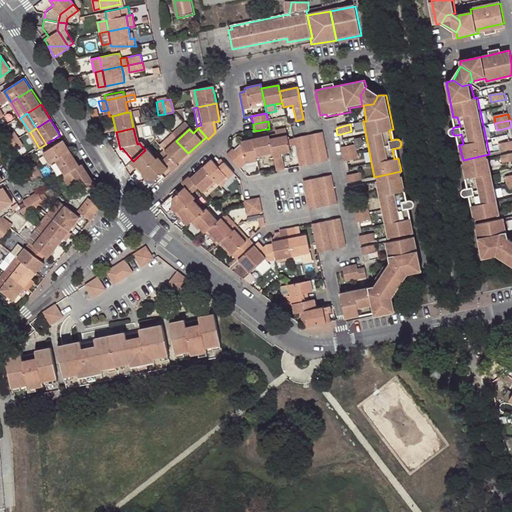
[(273,131),(274,139),(285,137),(283,129),(273,131)]
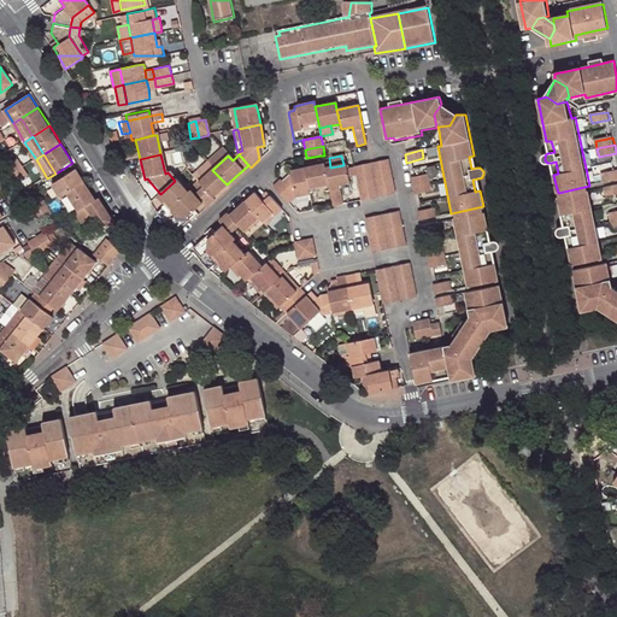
[(5,168),(10,176),(24,168),(19,159),(5,168)]
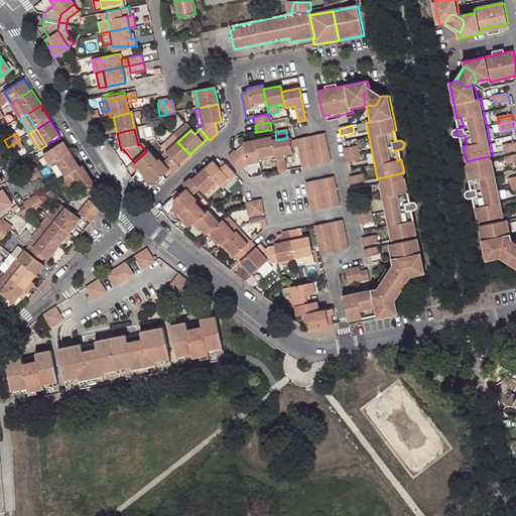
[(325,134),(297,140),(302,168),(331,162),(325,134)]
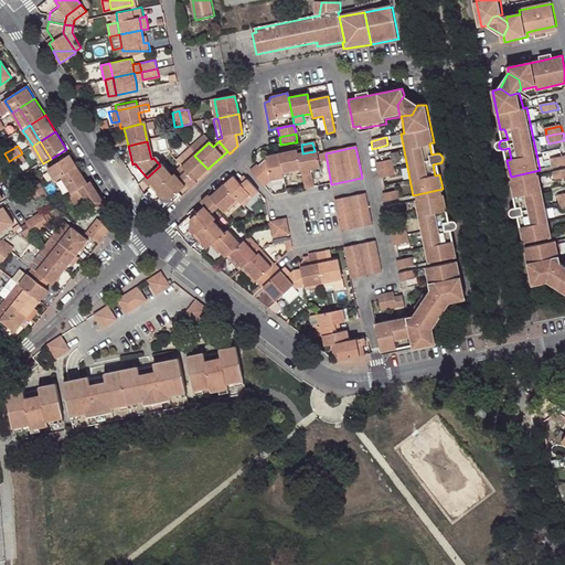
[(296,155),(296,151),(277,156),(280,173),(299,169),(296,155)]
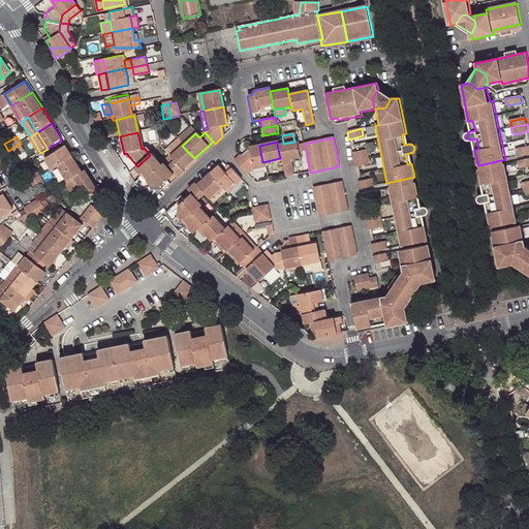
[(298,157),(297,152),(294,145),(294,142),(283,144),(277,145),(280,158),(284,177),(291,176),(288,159),(298,157)]
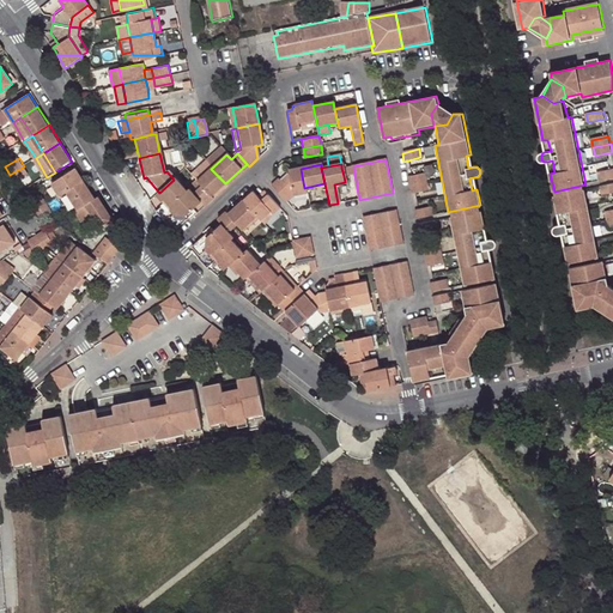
[(16,184),(30,175),(24,167),(10,175),(16,184)]
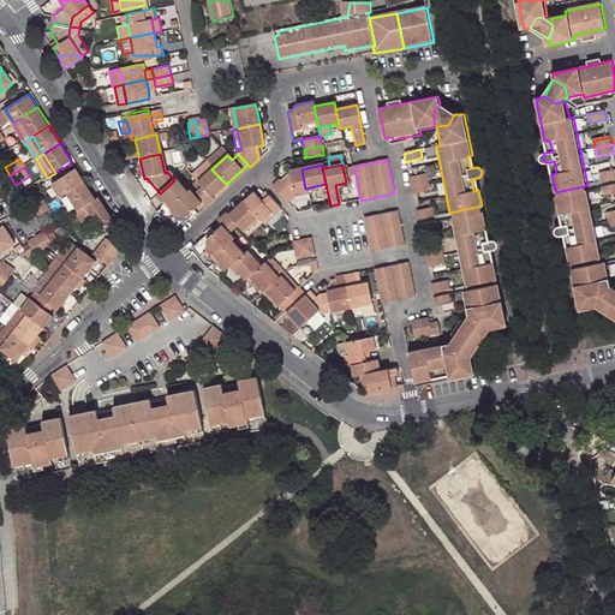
[(353,175),(351,167),(342,168),(345,177),(353,175)]
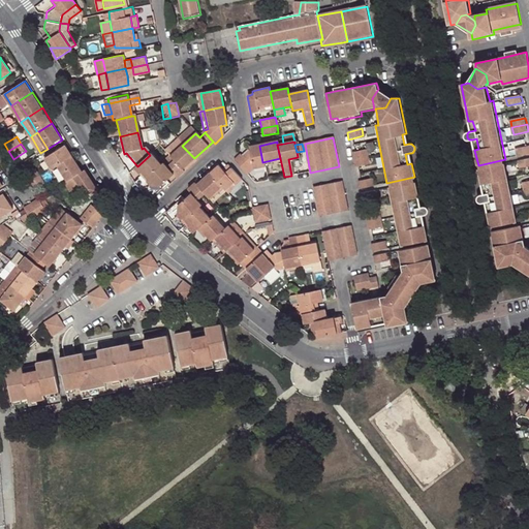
[(516,148),(518,157),(528,154),(528,145),(527,146),(516,148)]
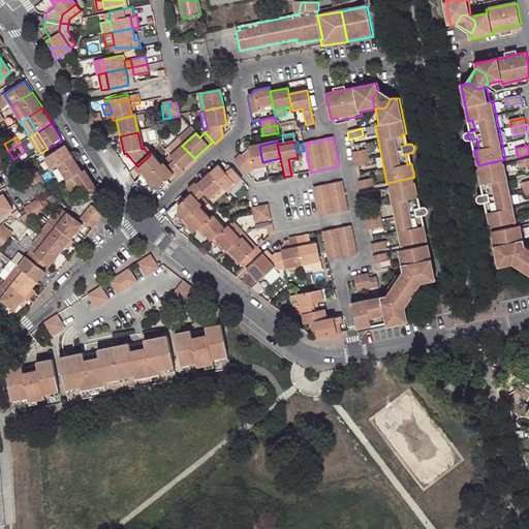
[(58,165),(72,157),(66,146),(45,159),(52,169),(58,165)]
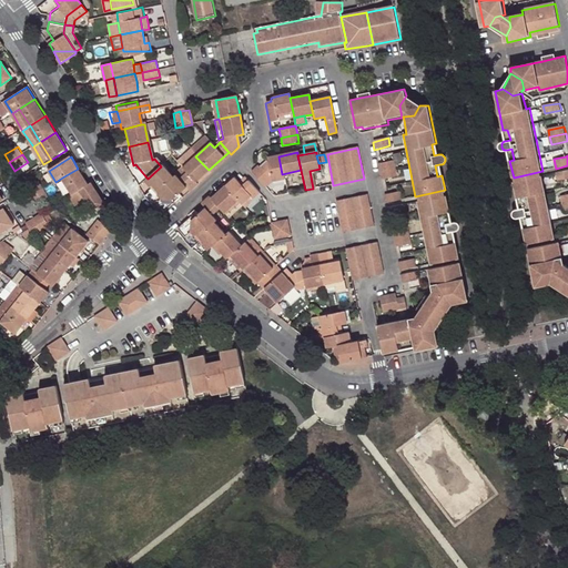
[(209,170),(195,156),(181,169),(186,174),(180,181),(186,189),(190,192),(196,185),(195,184),(209,170)]
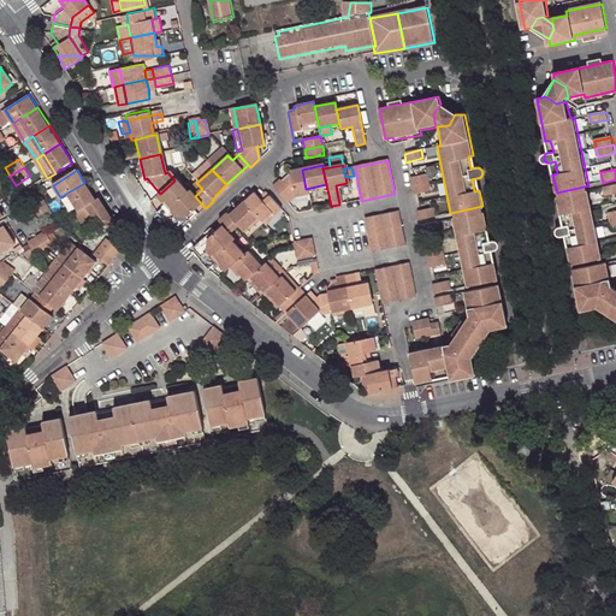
[(290,184),(283,190),(279,185),(277,182),(272,187),(286,203),(294,197),(307,195),(306,189),(302,170),(288,172),(289,178),(290,184)]
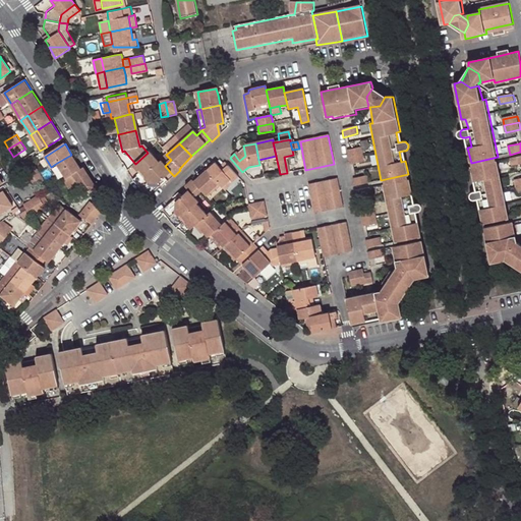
[(346,152),(347,158),(361,155),(360,148),(346,152)]
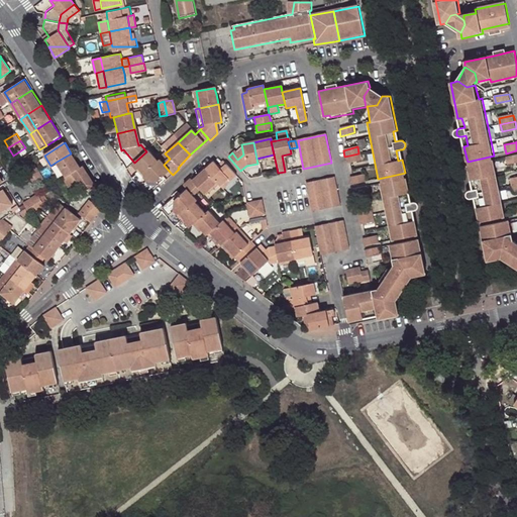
[(242,149),(234,156),(237,160),(243,154),(242,149)]
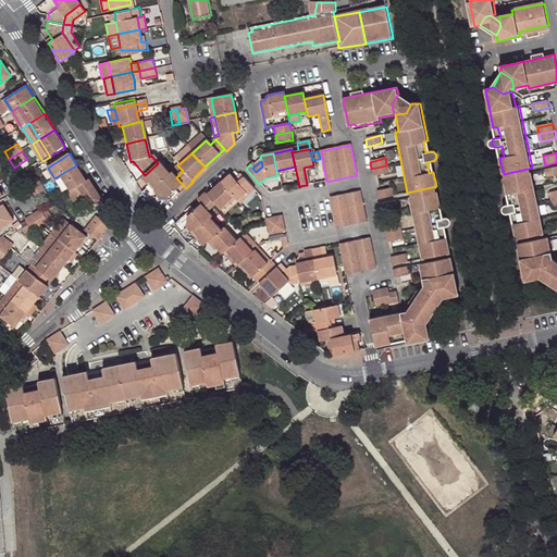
[(172,173),(169,175),(158,163),(145,175),(140,178),(148,188),(141,195),(148,201),(150,199),(157,208),(159,210),(170,199),(173,196),(172,195),(183,185),(176,177),(172,173)]
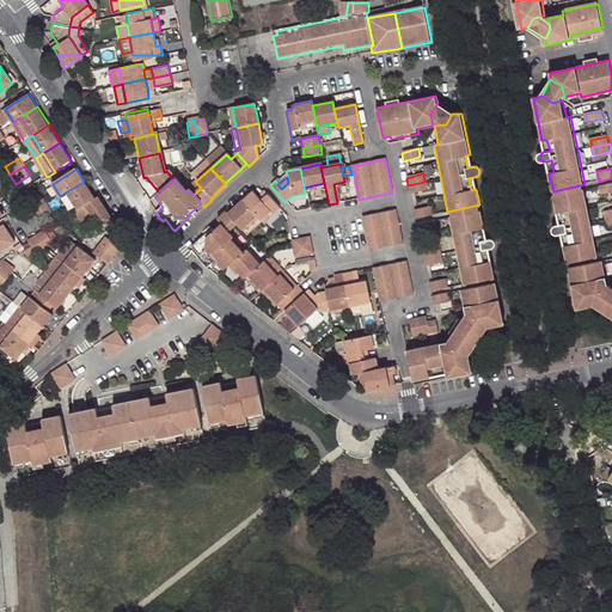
[(84,182),(67,191),(78,209),(87,203),(96,199),(84,182)]
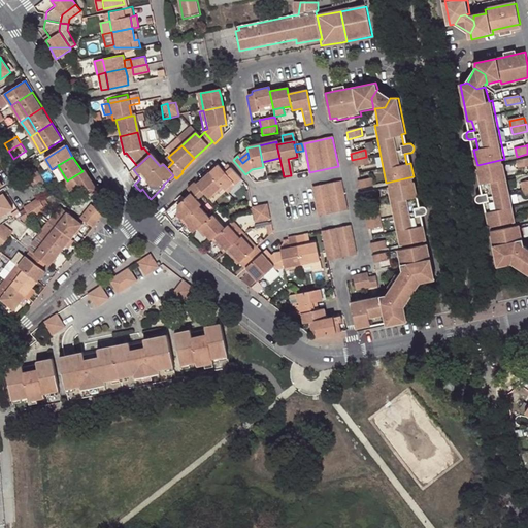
[(354,166),(368,164),(366,157),(352,160),(354,166)]
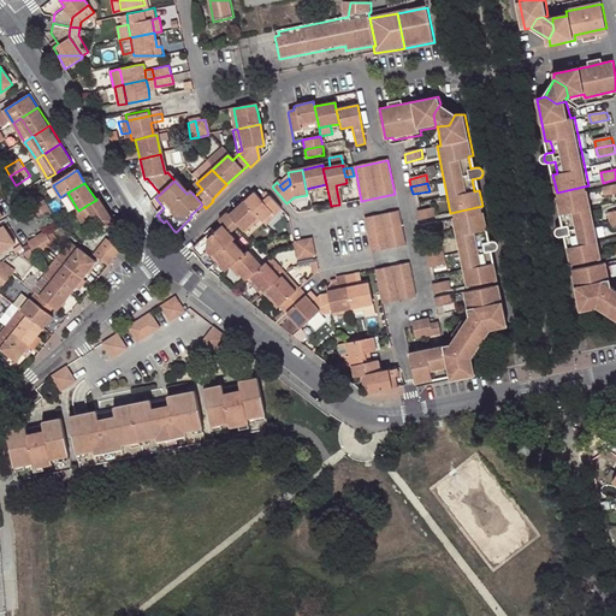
[(615,185),(604,189),(606,196),(615,194),(615,185)]
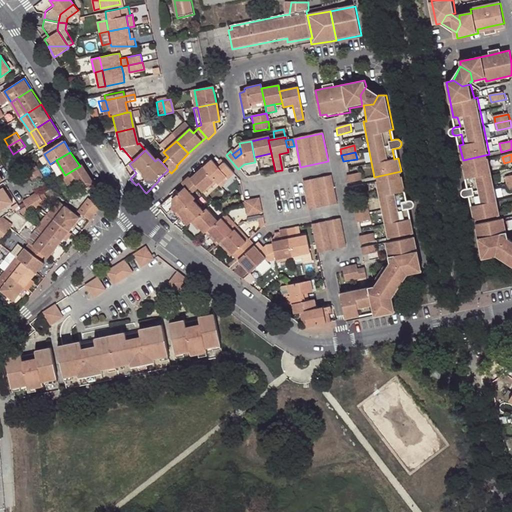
[(474,196),(476,206),(472,207),(475,221),(502,215),(490,159),(463,165),(466,180),(471,179),(472,188),(468,188),(465,190),(465,191),(464,192),(464,194),(464,195),(465,196),(466,197),(467,197),(469,198),(470,197),(474,196)]
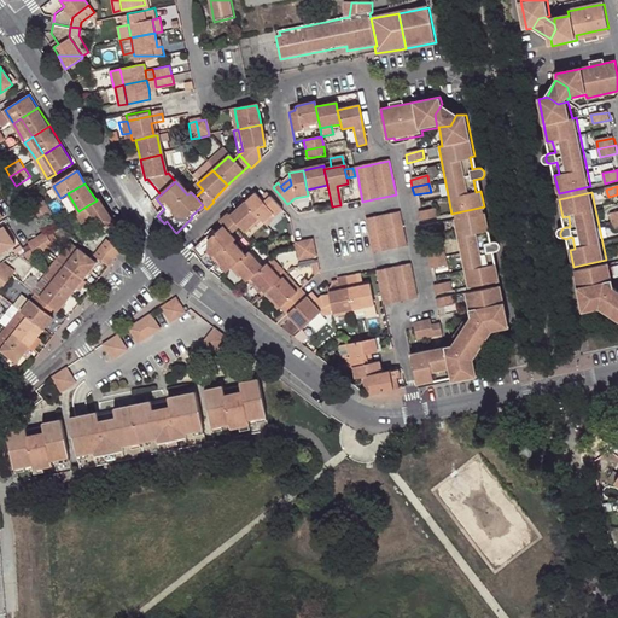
[(274,217),(281,211),(268,198),(263,204),(260,200),(254,194),(244,204),(256,219),(260,222),(270,213),(274,217)]
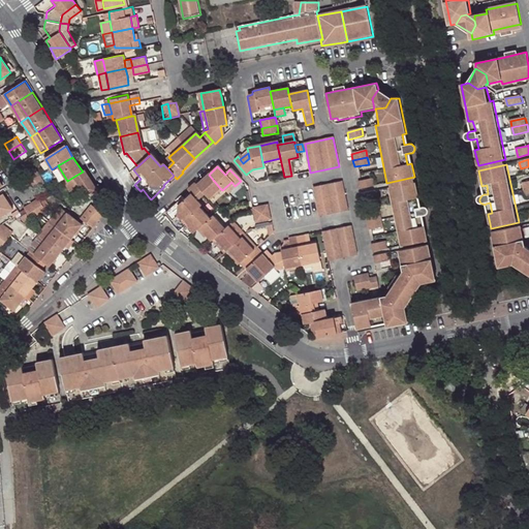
[(26,178),(30,184),(41,176),(38,169),(26,178)]
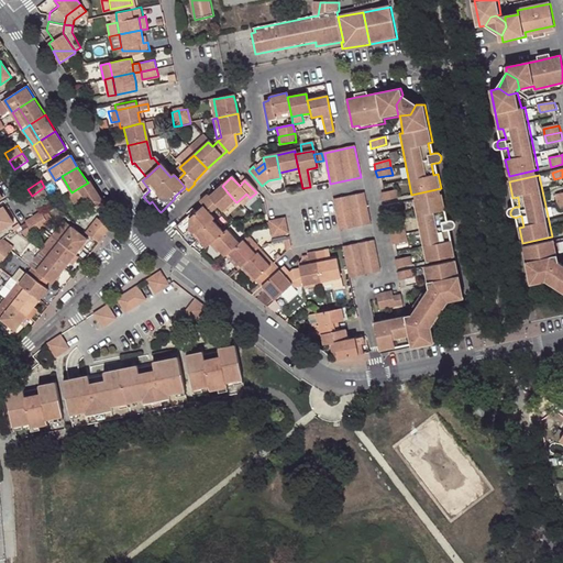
[(80,187),(89,203),(95,210),(106,203),(90,180),(88,183),(80,187)]
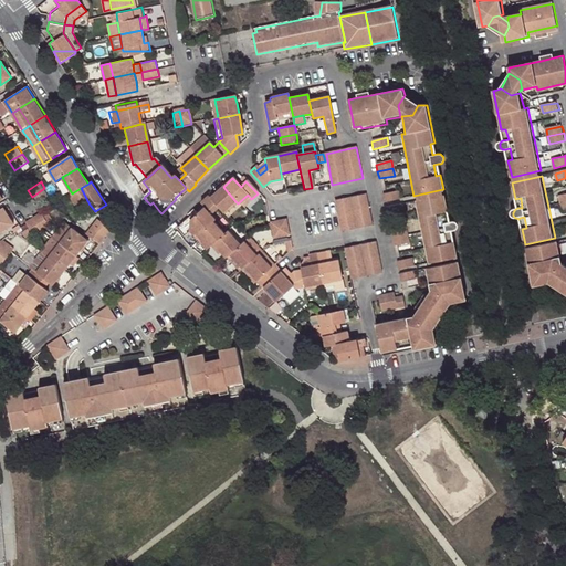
[(209,200),(207,198),(199,205),(203,208),(210,216),(218,209),(221,212),(234,200),(223,187),(209,200)]
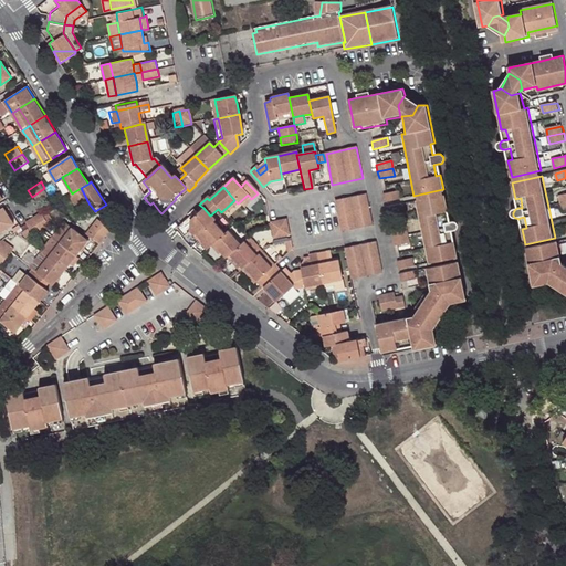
[(41,203),(50,197),(44,188),(32,197),(37,203),(40,201),(41,203)]
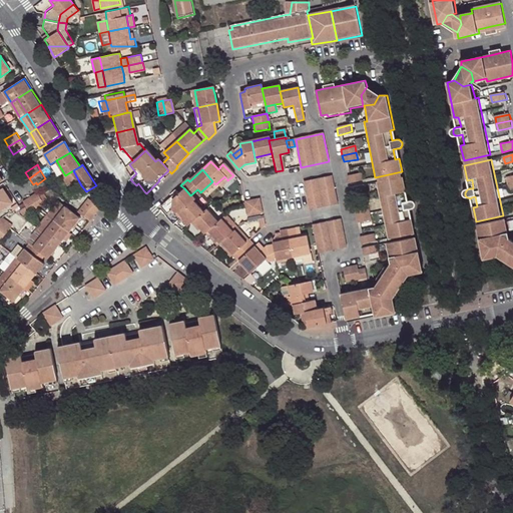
[(72,191),(81,185),(73,170),(65,175),(63,177),(72,191)]
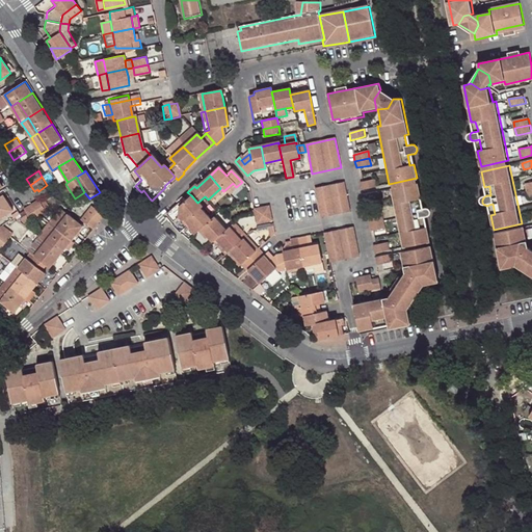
[(360,183),(361,189),(375,186),(373,180),(360,183)]
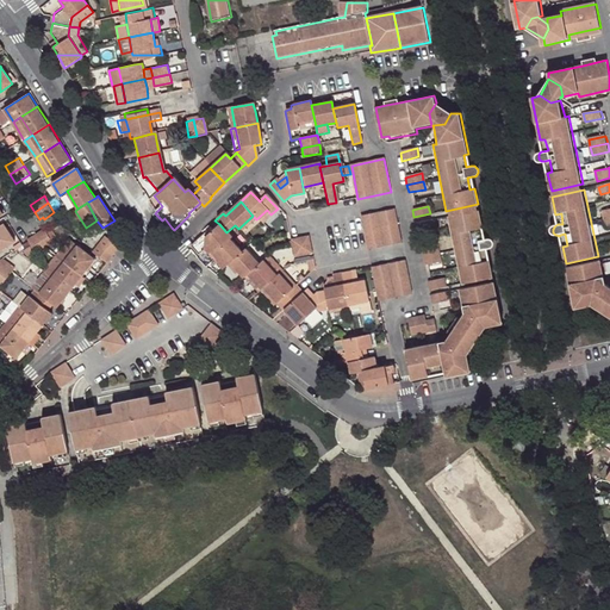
[(257,221),(261,224),(271,215),(267,210),(256,219),(257,221)]
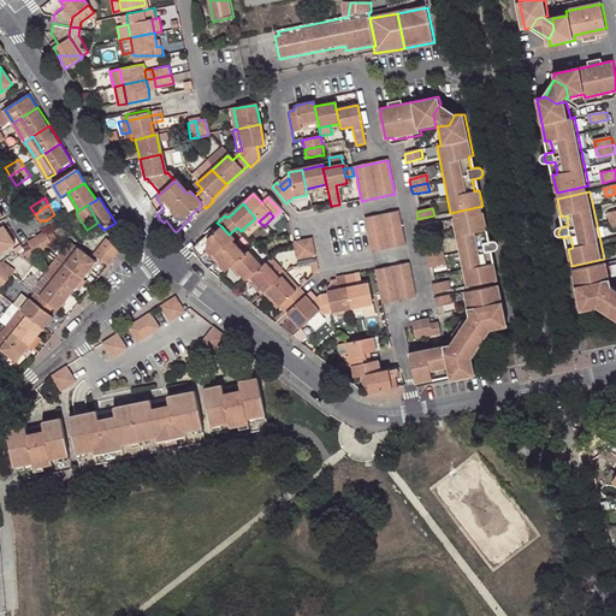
[(465,288),(498,280),(495,262),(489,264),(487,253),(492,252),(493,252),(495,252),(496,250),(497,249),(497,247),(498,246),(497,244),(496,242),(495,242),(493,241),(492,241),(490,241),(485,242),(483,230),(487,229),(484,212),(450,219),(465,288)]
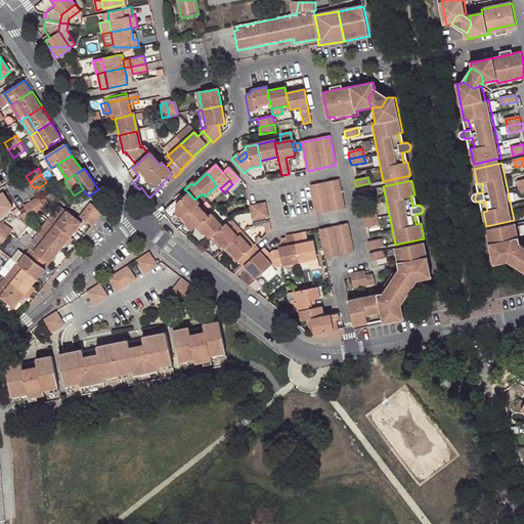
[(339,181),(310,185),(316,214),(344,208),(339,181)]
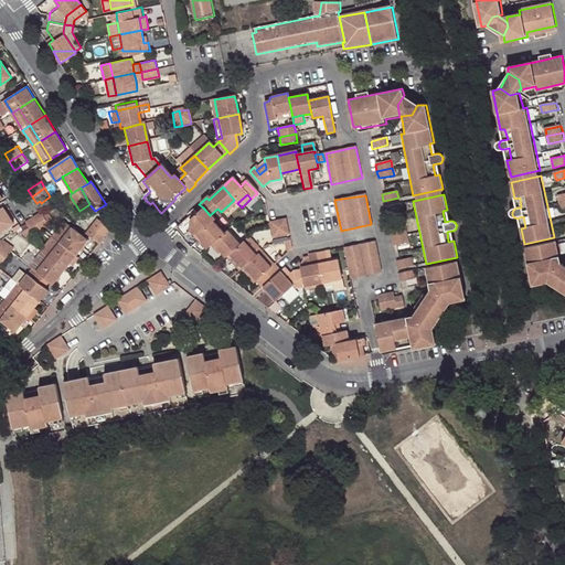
[(221,212),(225,217),(238,204),(237,203),(234,200),(221,212)]
